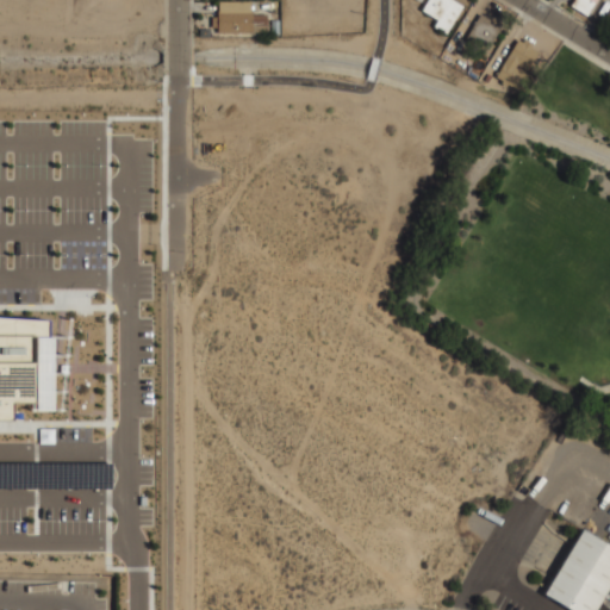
[(218,0),(250,1),(250,14),(266,14),(266,26),(253,26),(253,32),(217,32),(217,26),(211,26),(211,17),(217,17),(217,11),(218,11),(218,0)]
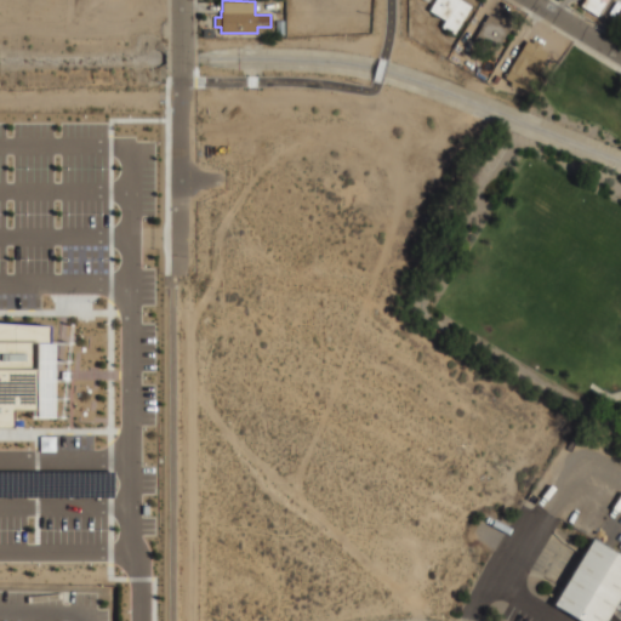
[(461,0),(471,6),(454,34),(440,27),(444,20),(428,10),(434,0),(427,0),(427,1),(425,0),(461,0)]
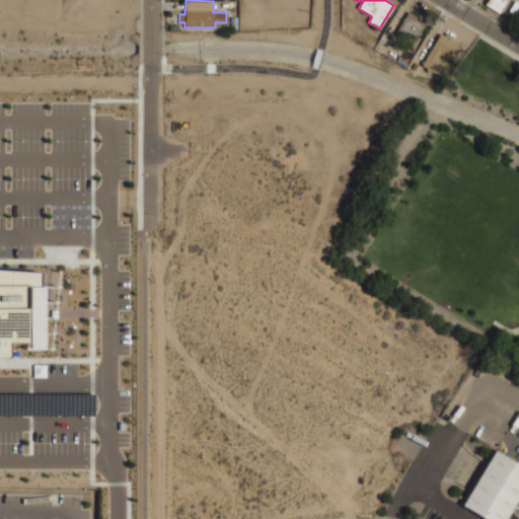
[(506,0),(499,13),(485,4),(488,0),(506,0)]
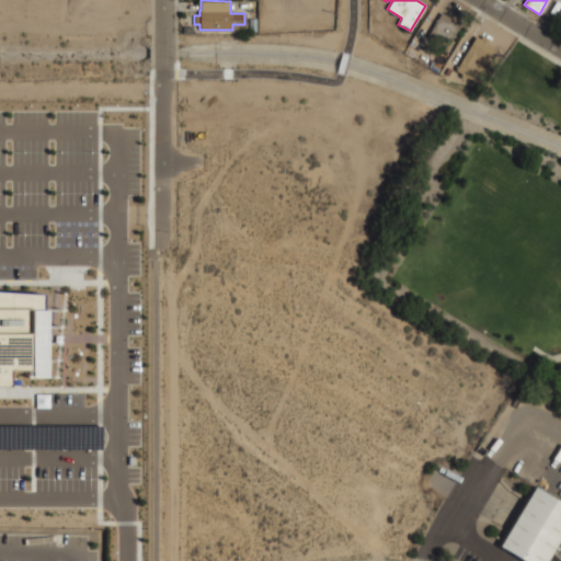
[(441,13),(450,19),(451,16),(457,19),(455,23),(459,26),(446,48),(426,37),(441,13)]
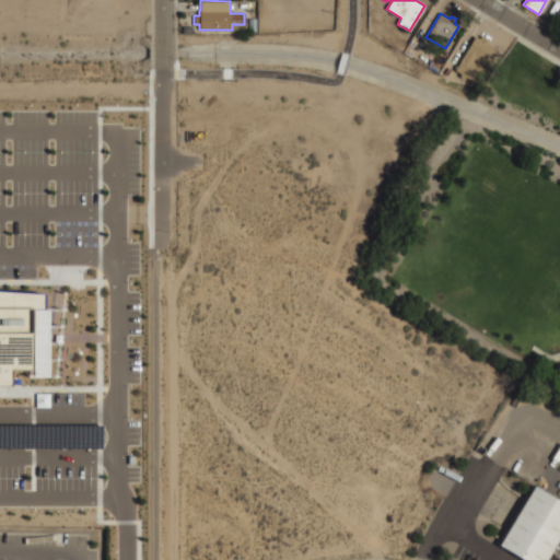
[(474,35),(478,38),(480,34),(489,39),(487,43),(493,47),(483,65),(474,59),(473,62),(483,69),(476,82),(465,76),(464,79),(459,77),(461,74),(454,70),(474,35)]
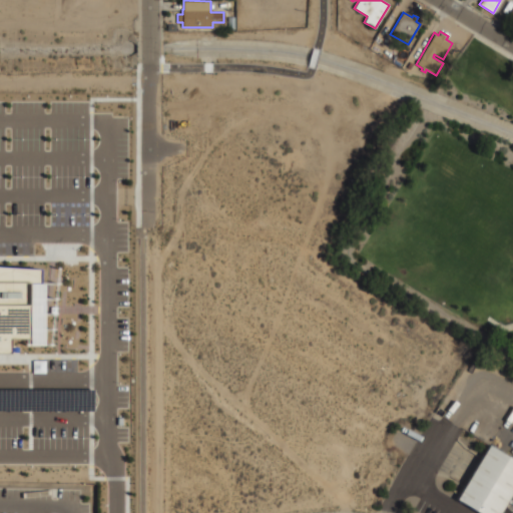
[(0,351),(10,351),(11,338),(28,339),(28,345),(45,345),(44,284),(41,284),(41,268),(0,266),(0,351)]
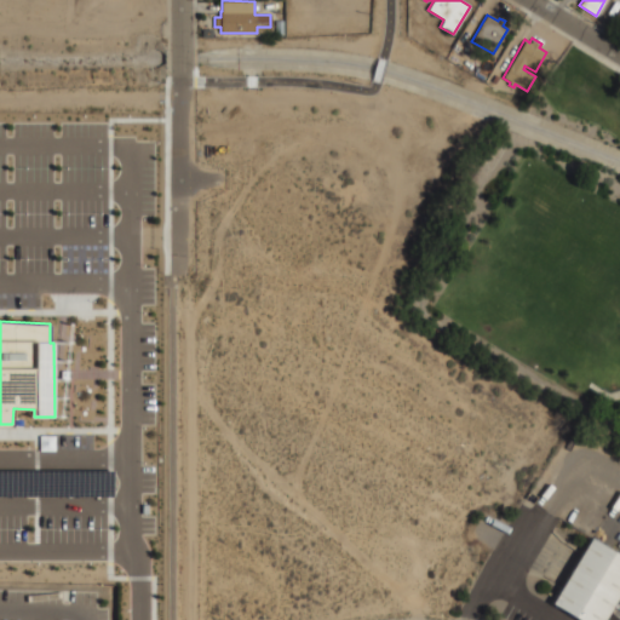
[(0,472),(103,475),(103,498),(0,497),(0,472)]
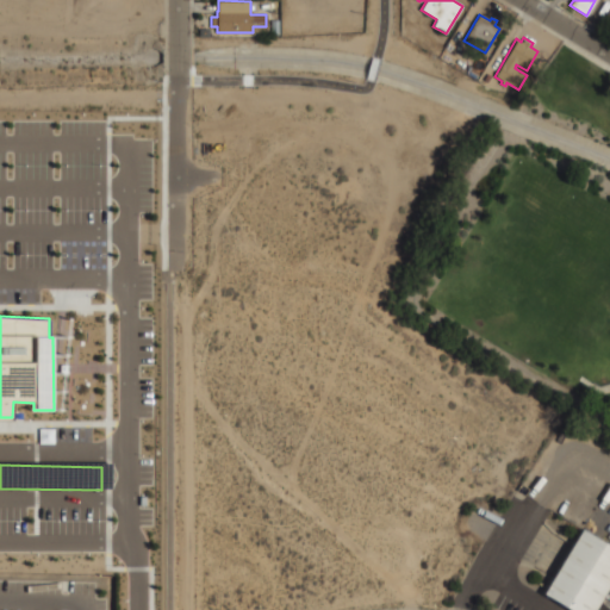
[(579,528),(609,546),(609,585),(595,609),(573,609),(542,591),(579,528)]
